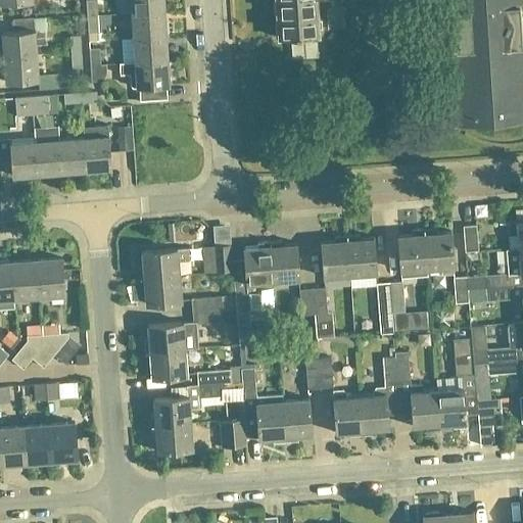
[(98,16),(97,0),(93,0),(87,1),(88,17),(98,16)]
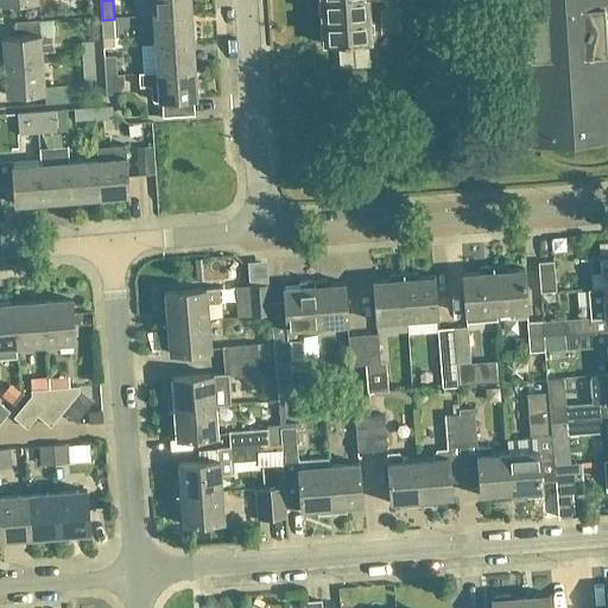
[(152,0),(153,17),(195,14),(192,0),(152,0)]
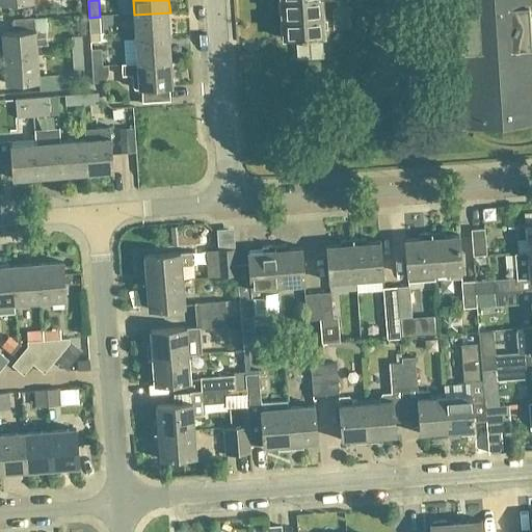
[(282,0),(285,40),(324,37),(321,0),(282,0)]
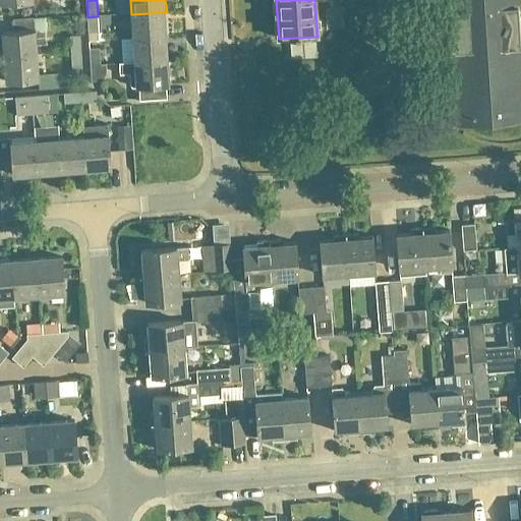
[(451,38),(457,125),(520,120),(520,45),(520,46),(518,8),(520,8),(519,0),(449,0),(451,25),(456,25),(456,31),(457,37),(451,38)]
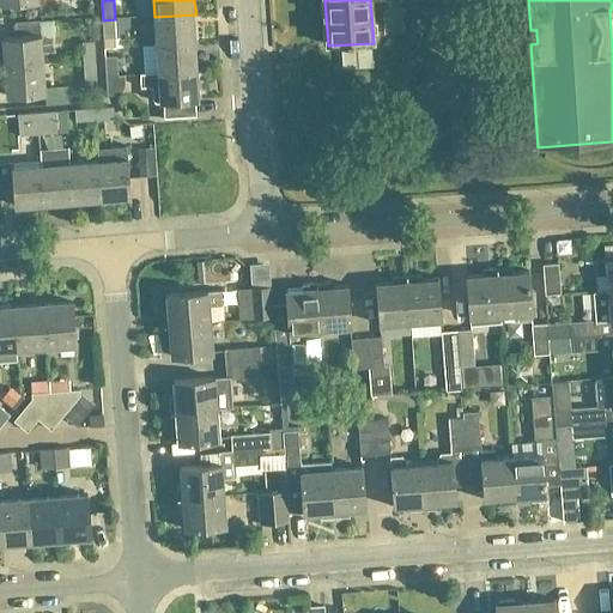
[(155,17),(157,47),(198,44),(196,14),(155,17)]
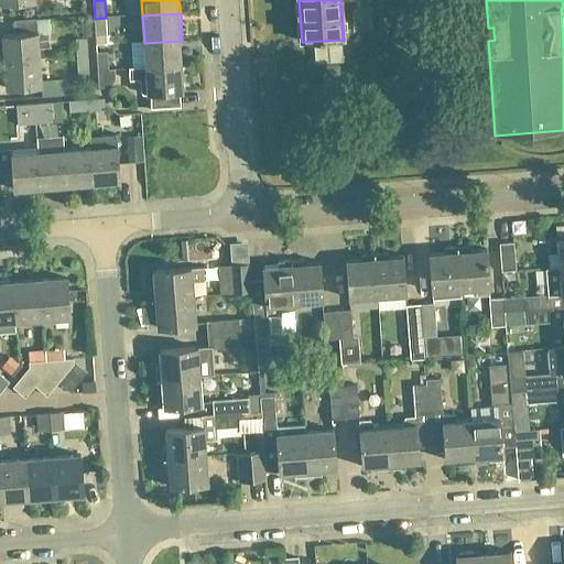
[(107,29),(106,18),(95,19),(96,36),(107,35),(107,29)]
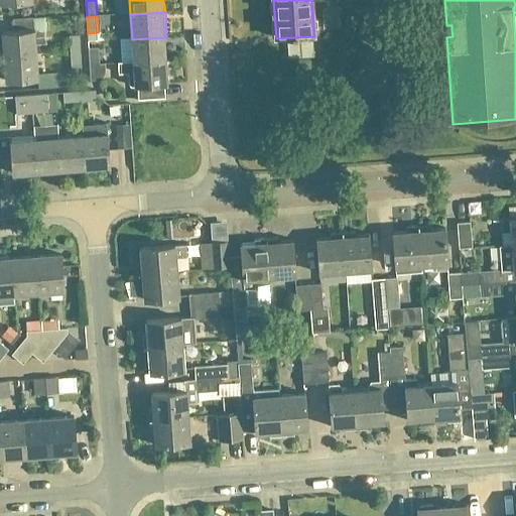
[(4,33),(5,57),(38,55),(36,31),(4,33)]
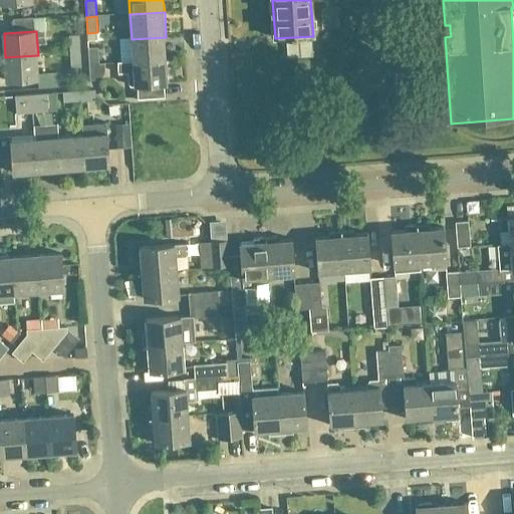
[(69,36),(70,53),(80,52),(79,35),(69,36)]
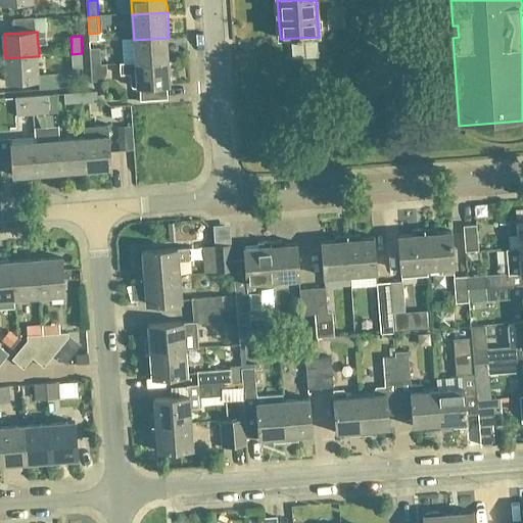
[(135,63),(136,64),(171,61),(169,38),(134,40),(135,63)]
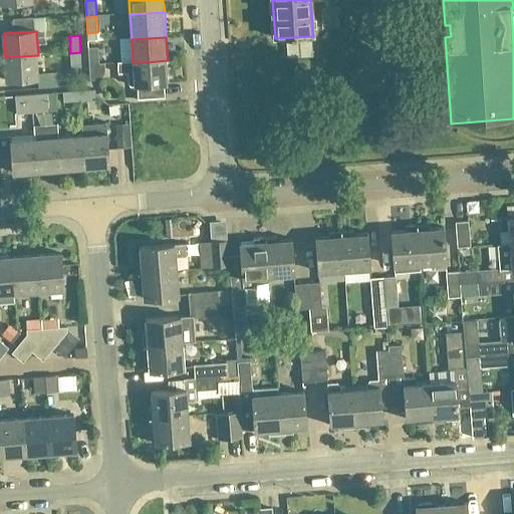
[(88,48),(89,64),(99,63),(98,47),(88,48)]
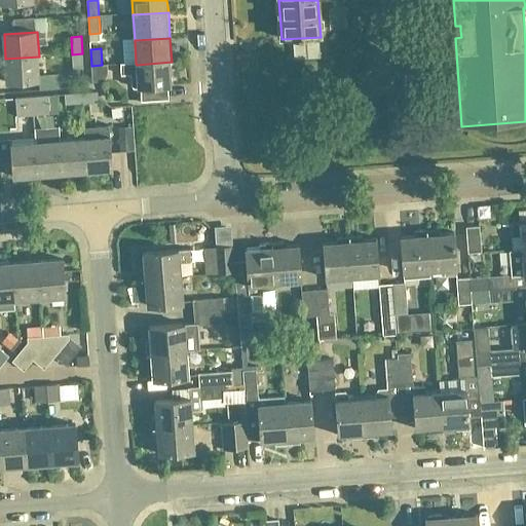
[(83,70),(82,53),(72,54),(73,70),(83,70)]
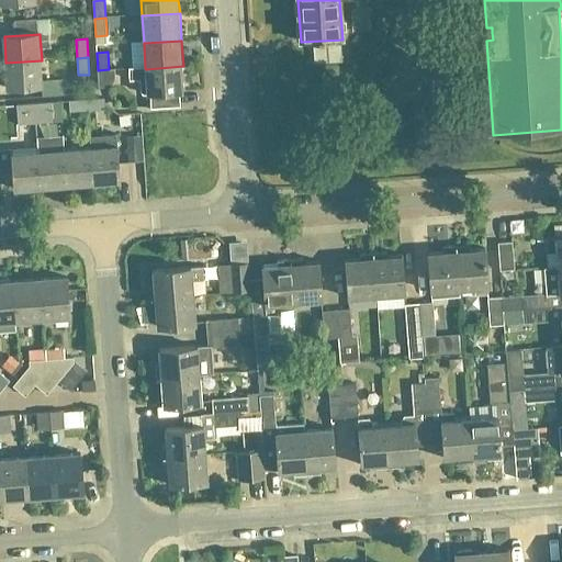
[(8,89),(43,87),(42,60),(6,63),(8,89)]
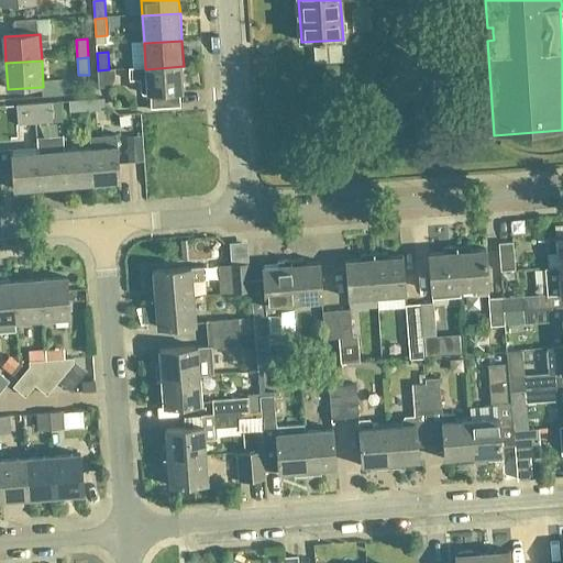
[(146,69),(145,68),(131,69),(132,81),(142,81),(143,94),(145,97),(153,96),(153,106),(177,105),(177,94),(185,94),(184,66),(146,69)]
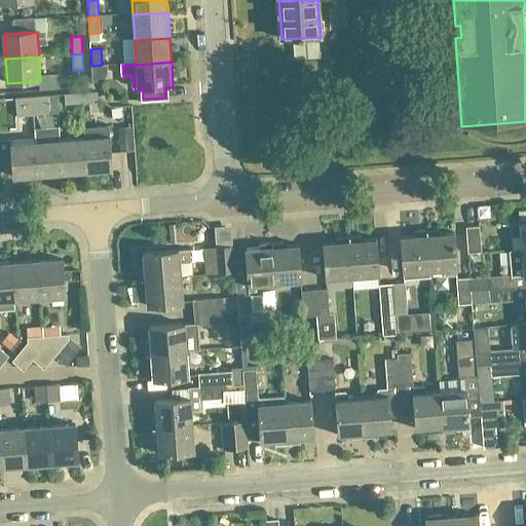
[(107,65),(102,65),(91,66),(92,83),(103,82),(105,78),(106,75),(107,73),(107,65)]
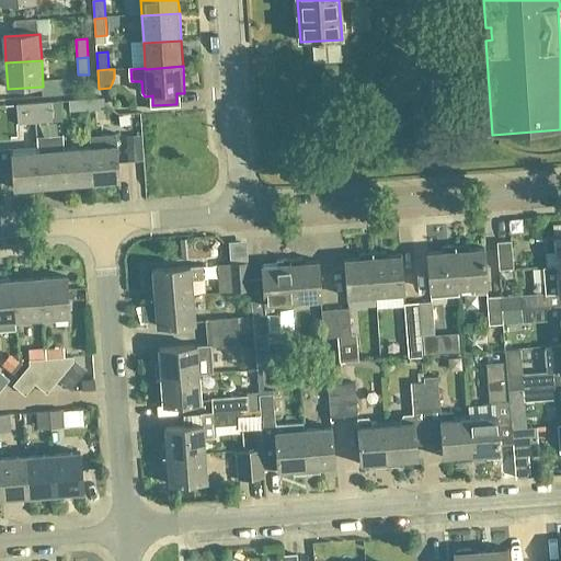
[(88,100),(88,111),(105,110),(104,99),(88,100)]
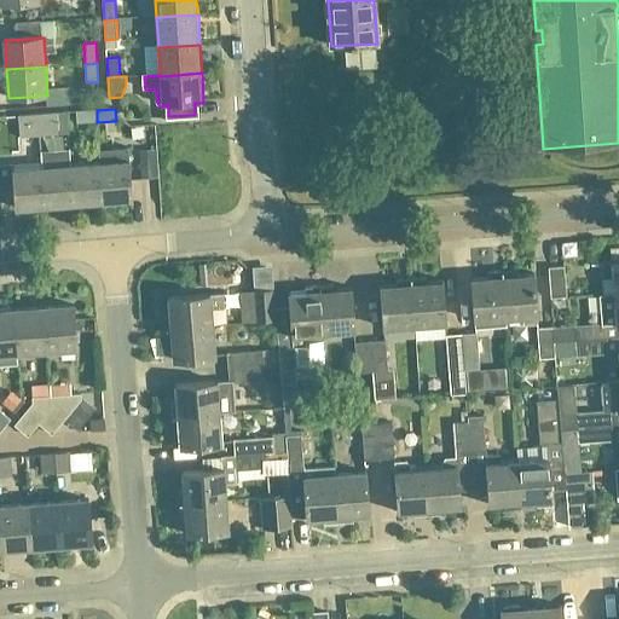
[(97,122),(97,110),(76,111),(76,123),(97,122)]
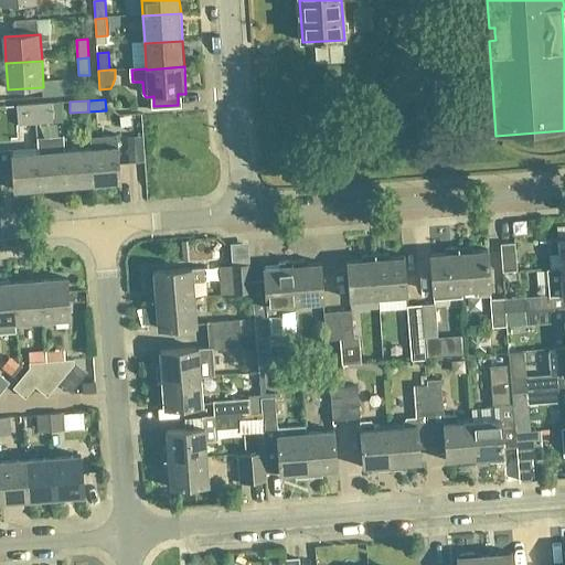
[(51,104),(35,105),(36,125),(53,124),(51,104)]
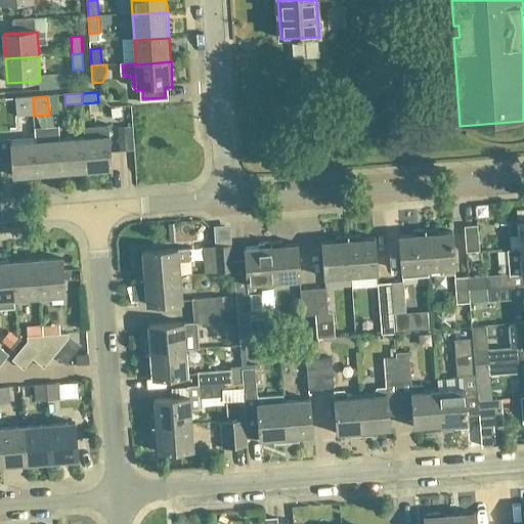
[(34,116),(33,97),(15,98),(17,118),(34,116)]
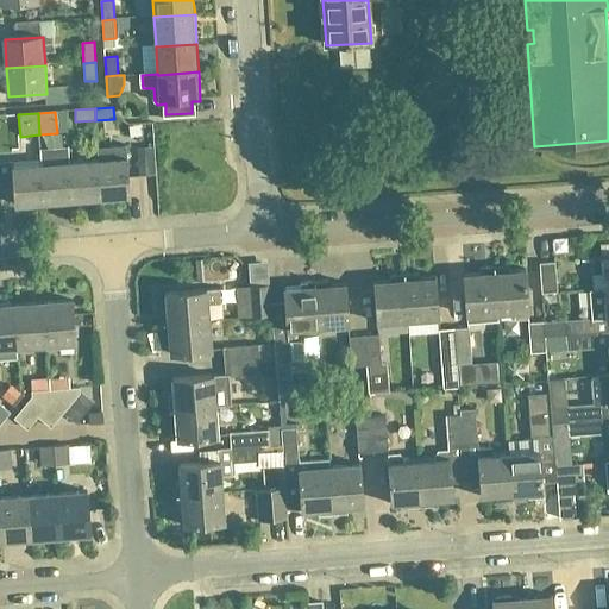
[(127,159),(126,145),(98,148),(99,162),(102,199),(131,196),(129,159),(127,159)]
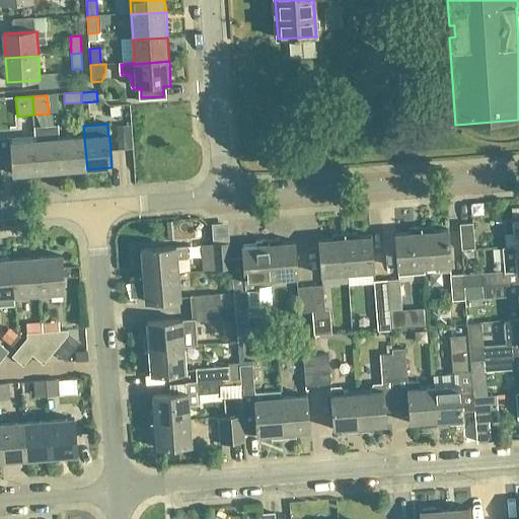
[(34,129),(35,142),(39,173),(63,171),(60,140),(58,140),(57,127),(34,129)]
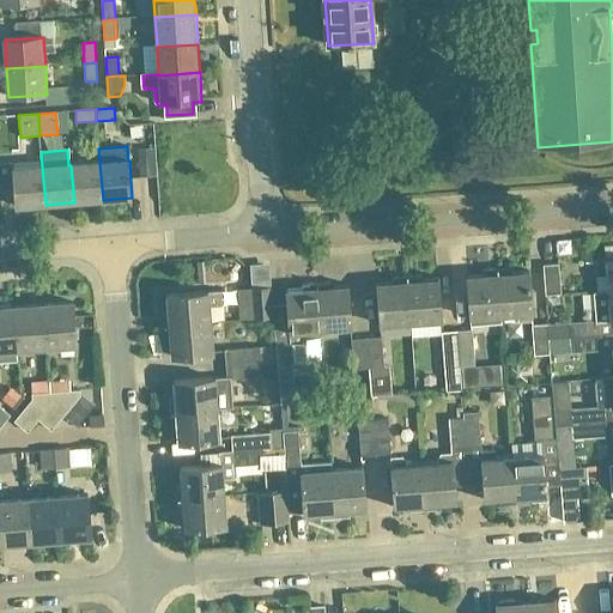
[(74,202),(103,200),(99,163),(71,165),(74,202)]
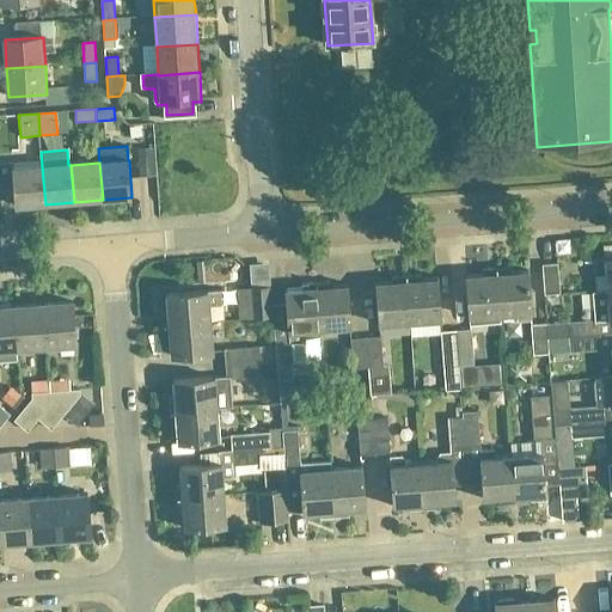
[(16,207),(46,204),(42,167),(13,170),(16,207)]
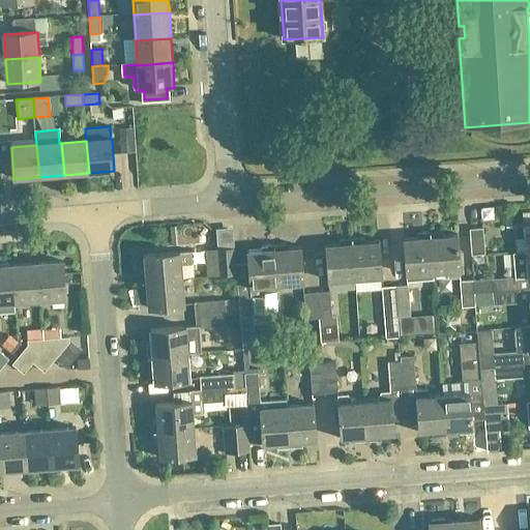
[(524,238),(525,251),(529,249),(529,223),(513,225),(516,239),(524,238)]
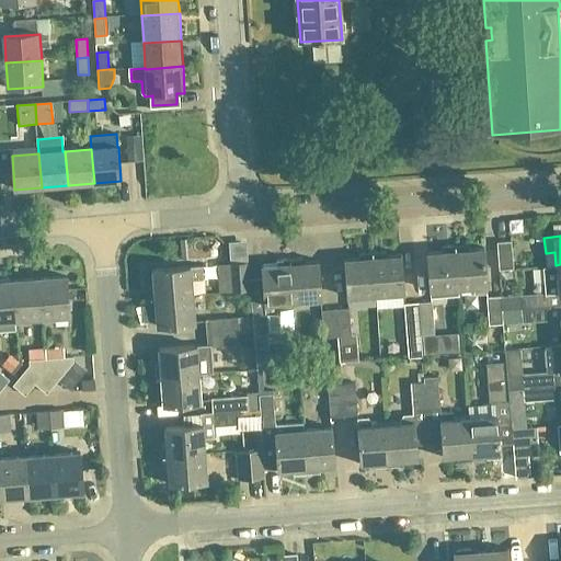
[(497,243),(500,271),(513,270),(511,242),(497,243)]
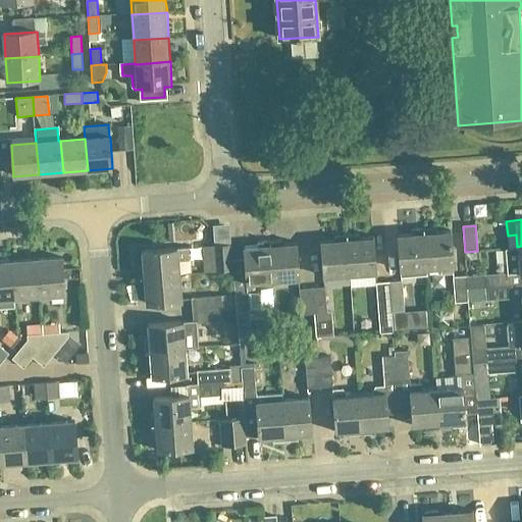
[(434,226),(423,227),(426,268),(439,267),(440,275),(453,273),(450,230),(435,231),(434,226)]
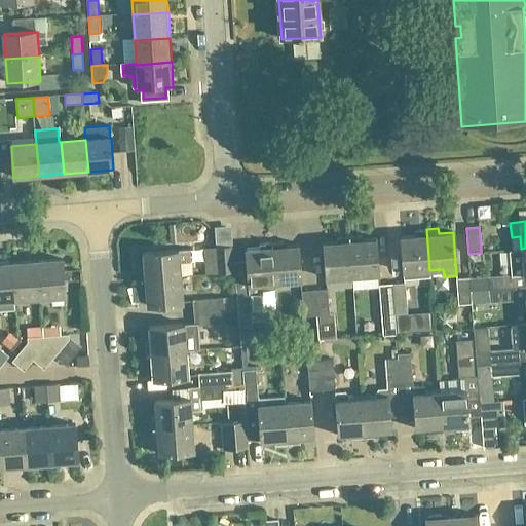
[(403,272),(429,270),(426,229),(414,230),(414,235),(400,236),(403,272)]
